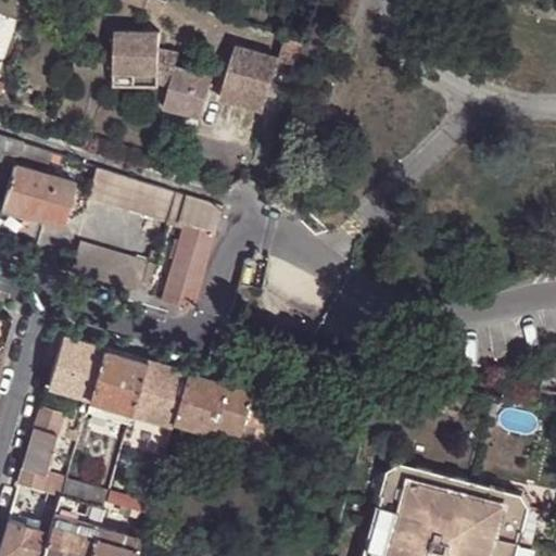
[(162,2),(156,0),(136,0),(158,10),(162,2)]
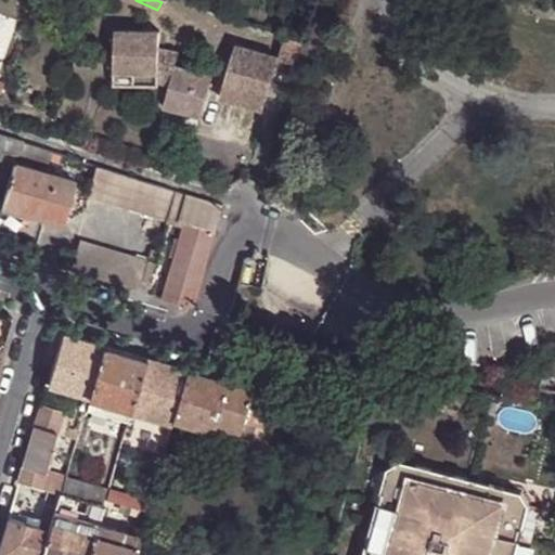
[(157,33),(114,31),(113,74),(132,74),(132,86),(156,87),(157,82),(168,86),(172,71),(178,55),(157,50),(157,33)]
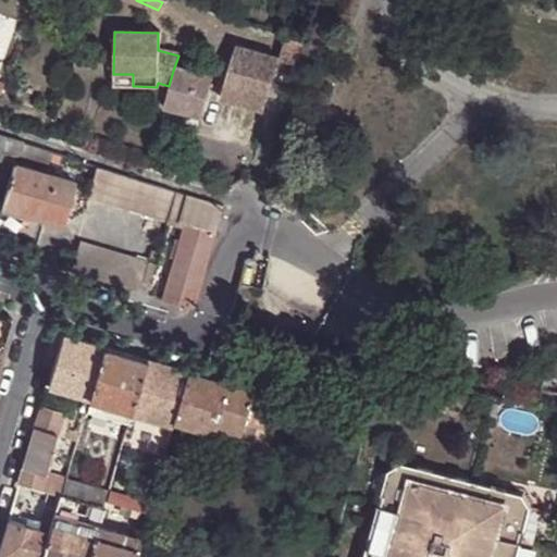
[(280,60),(279,63),(294,67),(301,44),(286,38),(284,42),(280,60)]
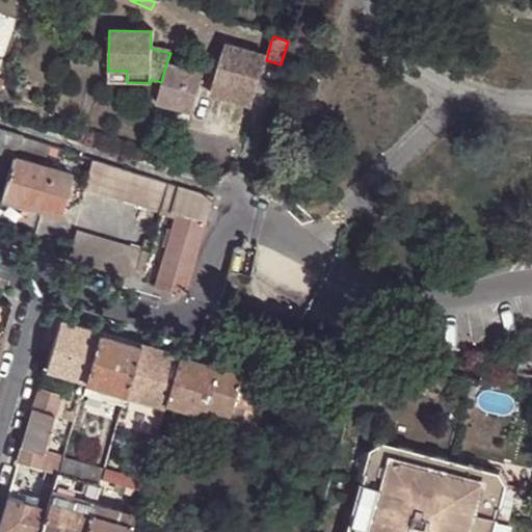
[(251,110),(266,60),(227,49),(212,97),(251,110)]
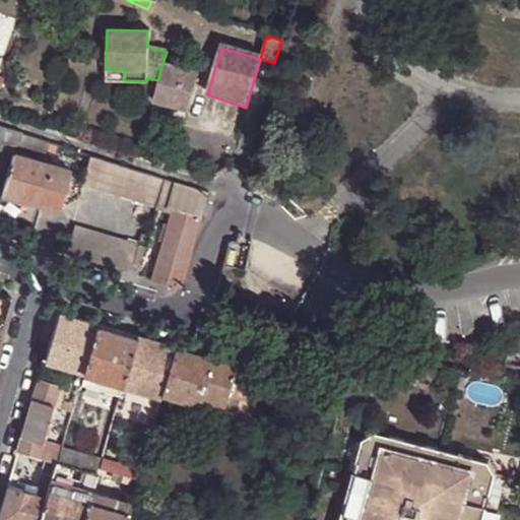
[(151,103),(186,112),(196,75),(161,66),(157,80),(151,103)]
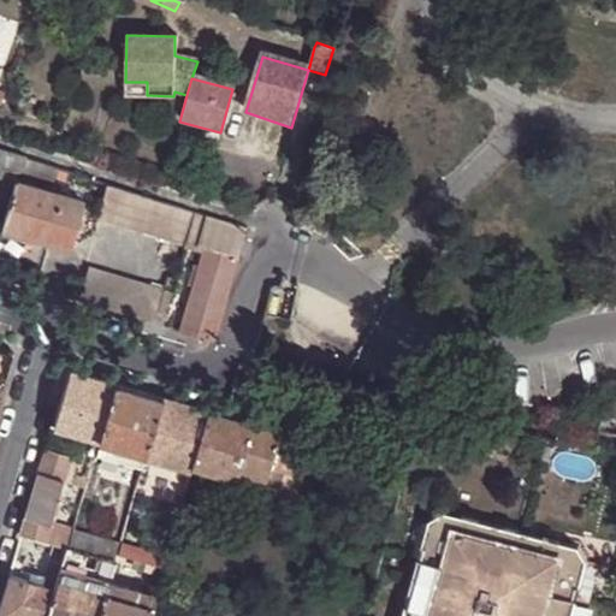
[(21,157),(0,149),(0,170),(1,166),(16,170),(21,157)]
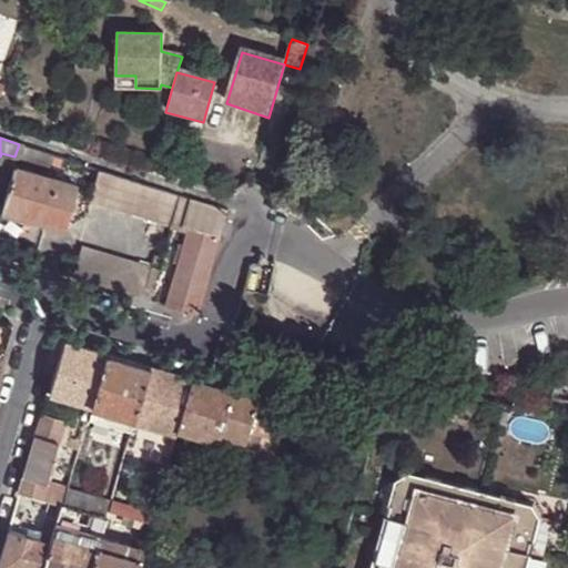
[(50,154),(19,144),(14,156),(1,153),(0,156),(0,195),(4,196),(14,166),(16,162),(46,171),(50,154)]
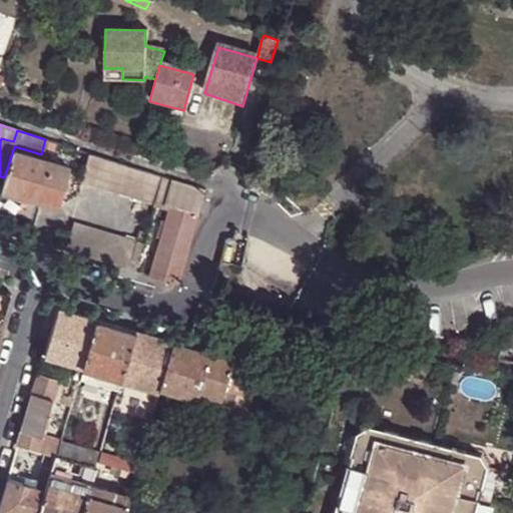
[(69,167),(13,150),(4,177),(1,190),(57,205),(69,167)]
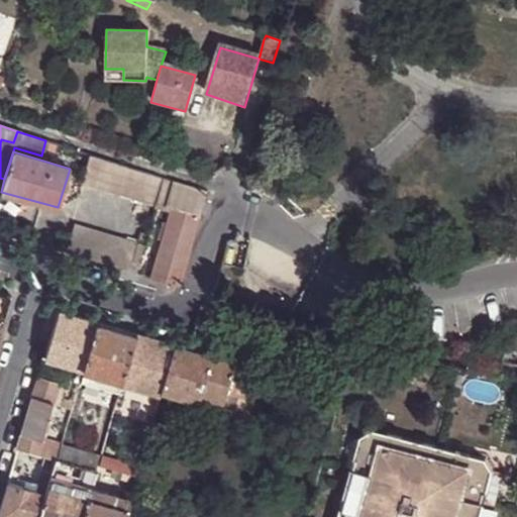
[(164,178),(89,154),(80,182),(154,208),(164,178)]
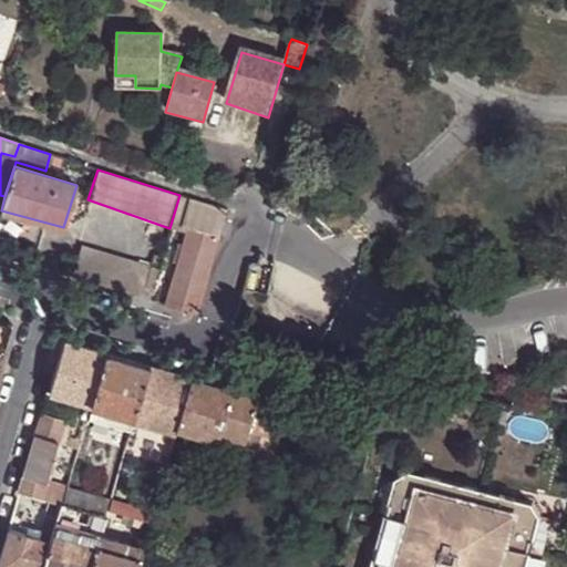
[(179,195),(169,228),(183,232),(161,303),(197,315),(227,209),(179,195)]
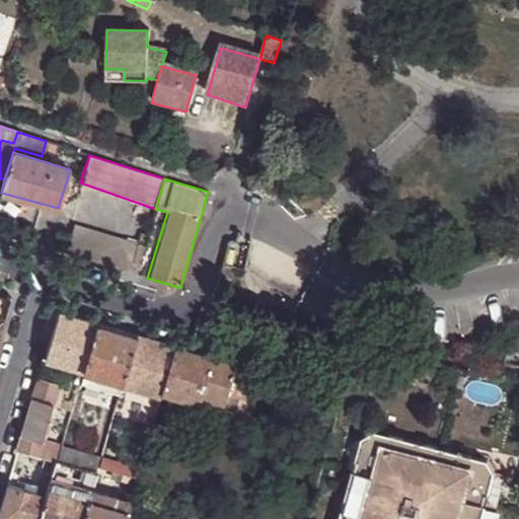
[(128,272),(132,262),(137,243),(73,224),(64,252),(128,272)]
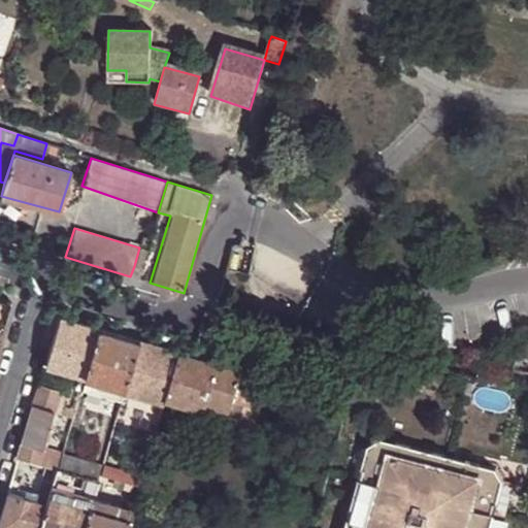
[(139,268),(136,266),(134,266),(130,276),(137,279),(139,268)]
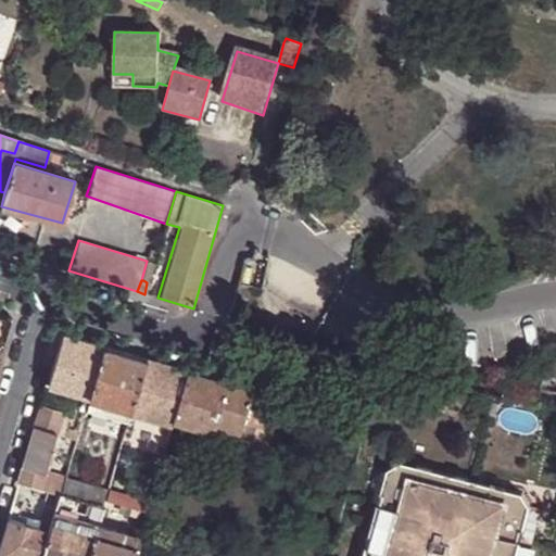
[(0,358),(12,319),(0,315),(0,358)]
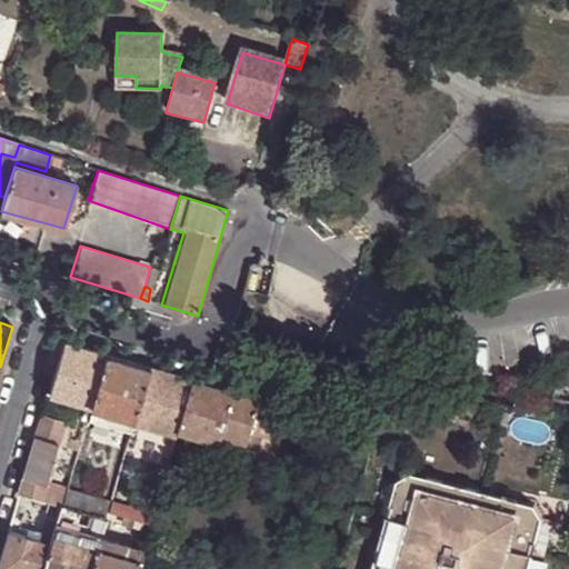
[(92,407),(108,356),(63,342),(50,396),(92,407)]
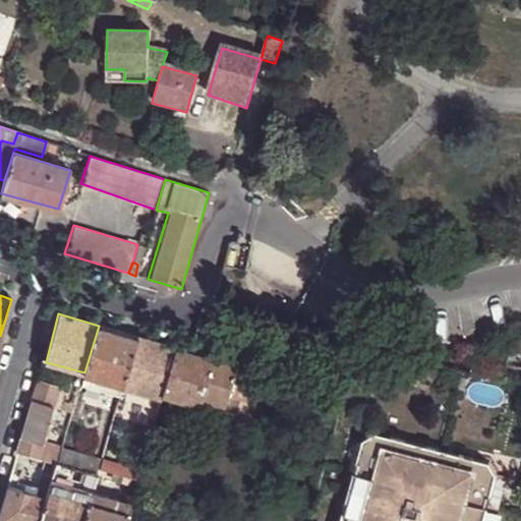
[(123,387),(137,337),(99,326),(84,372),(83,380),(109,388),(107,398),(119,400),(123,387)]
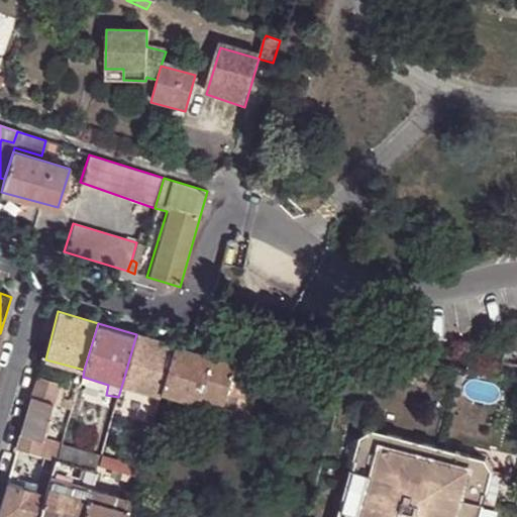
[(143,428),(150,430),(157,408),(162,392),(176,346),(136,334),(122,384),(142,391),(152,393),(143,428)]
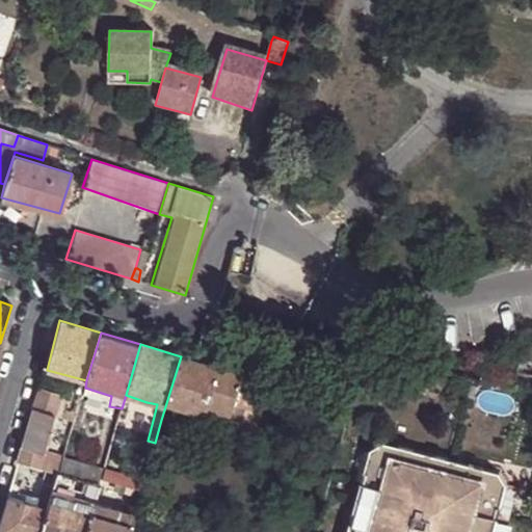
[(181,356),(166,403),(205,415),(207,407),(218,368),(191,360),(181,356)]
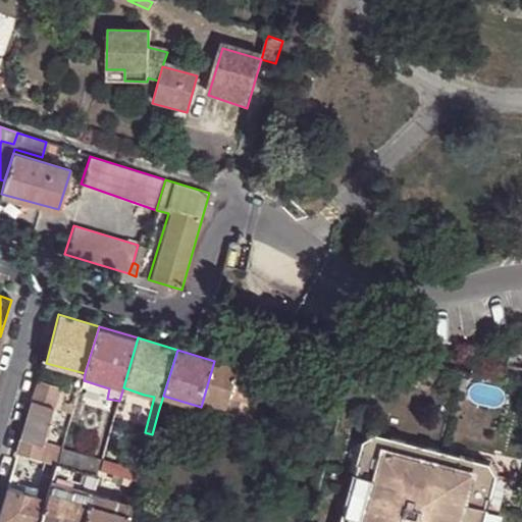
[(239,367),(214,361),(203,400),(226,407),(230,398),(239,367)]
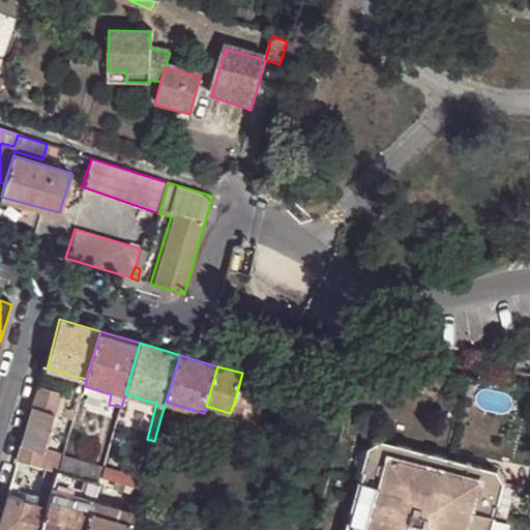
[(261,379),(242,373),(234,404),(252,409),(261,379)]
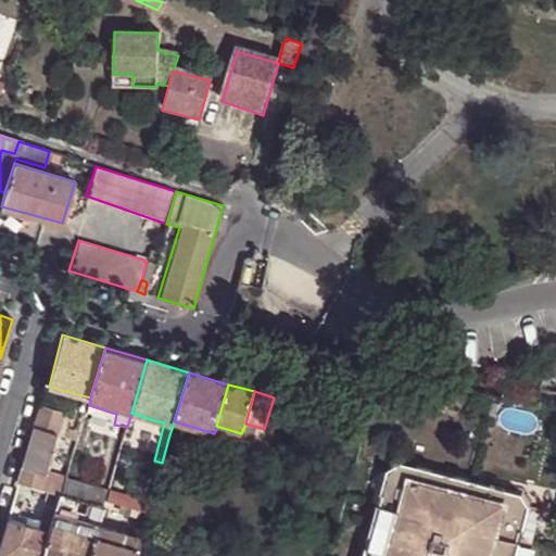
[(62,495),(67,478),(47,471),(61,425),(67,427),(72,414),(41,404),(20,482),(41,490),(62,495)]
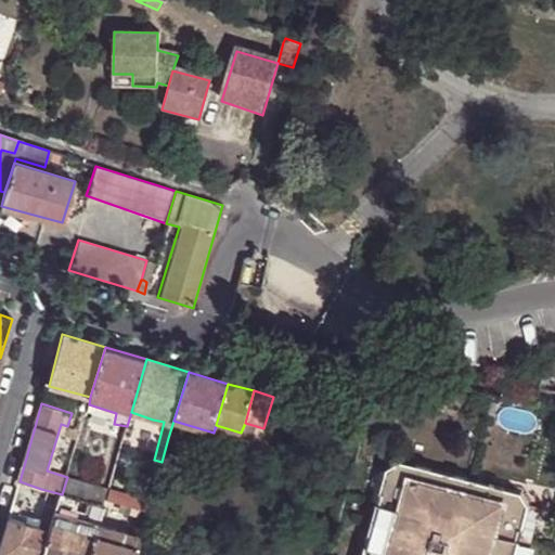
[(150,437),(153,420),(131,412),(127,426),(126,429),(150,437)]
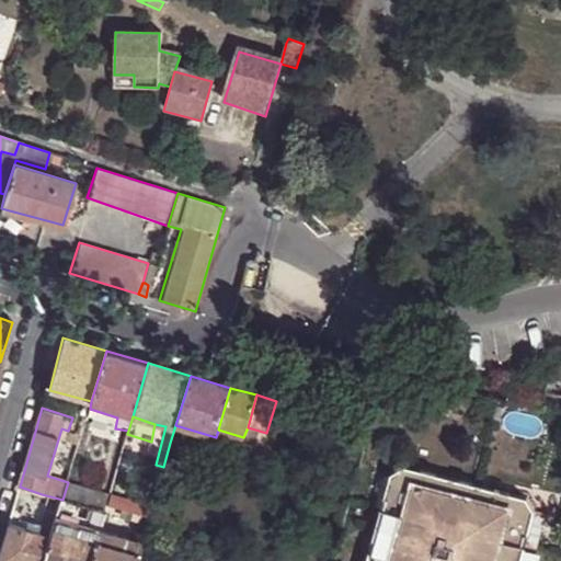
[(218,430),(216,437),(242,445),(243,437),(218,430)]
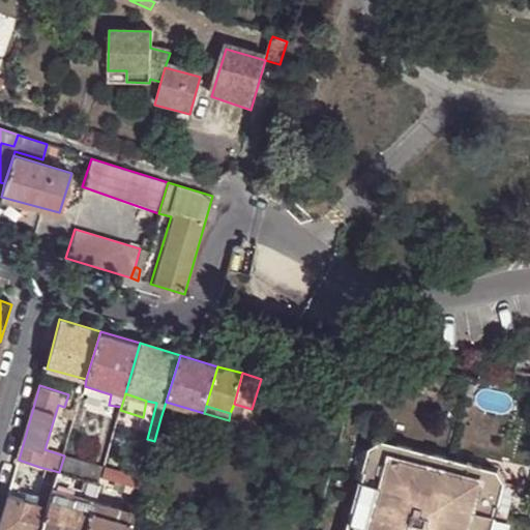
[(381,440),(369,448),(346,529),(490,529),(503,484),(497,472),(381,440)]
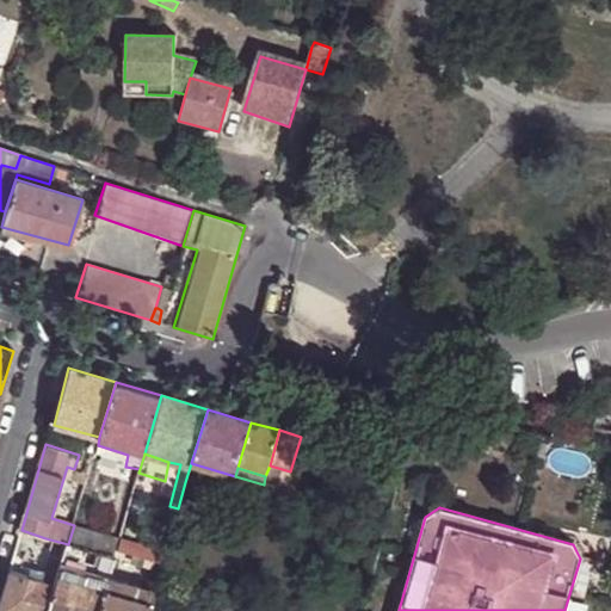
[(113,557),(117,550),(118,538),(74,525),(68,544),(86,549),(97,551),(113,557)]
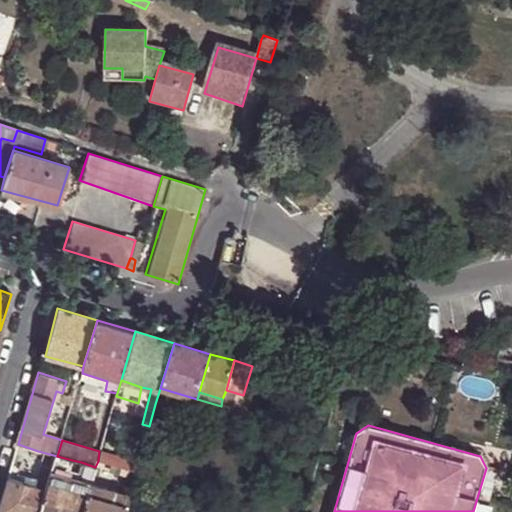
[(40,466),(53,469),(57,456),(38,451),(36,458),(42,459),(40,466)]
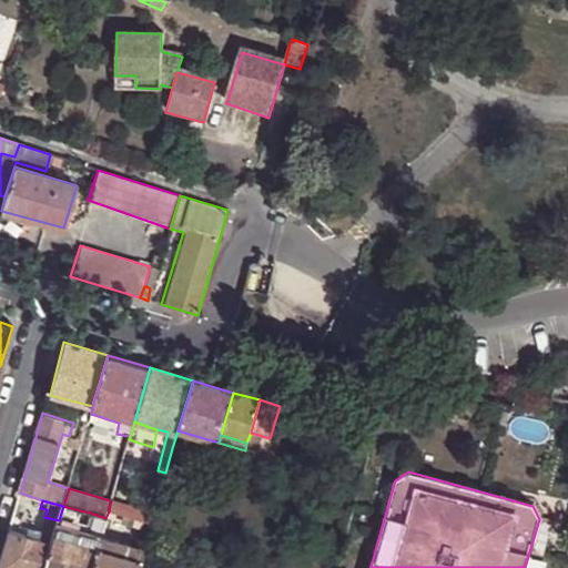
[(43,567),(90,567),(100,537),(88,534),(90,527),(82,525),(81,531),(75,530),(80,510),(63,506),(59,520),(51,545),(43,567)]
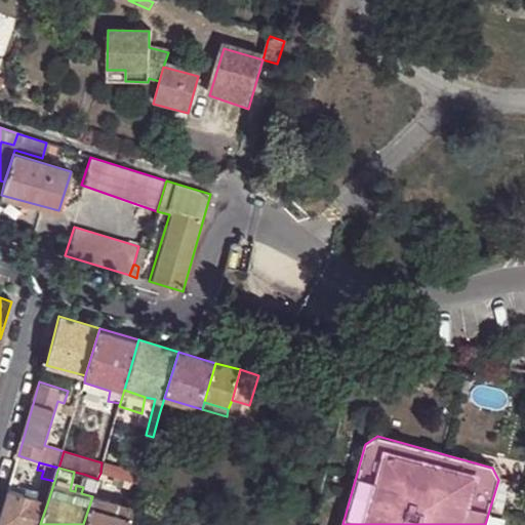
[(105,486),(108,475),(101,473),(97,479),(96,484),(105,486)]
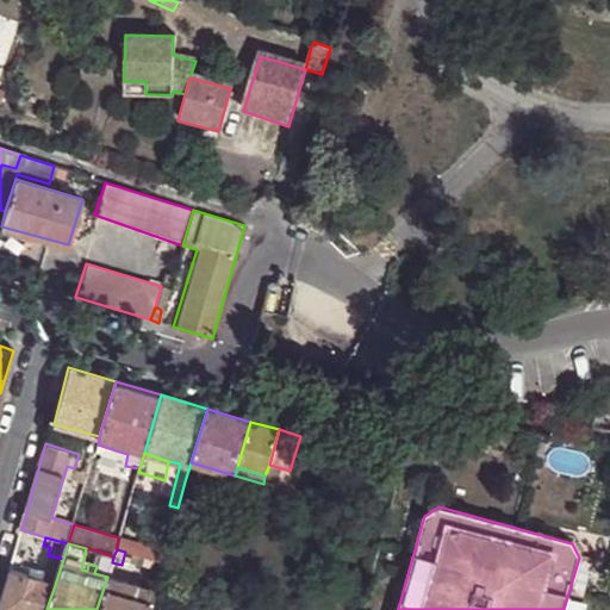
[(111,566),(112,562),(113,556),(97,551),(93,561),(111,566)]
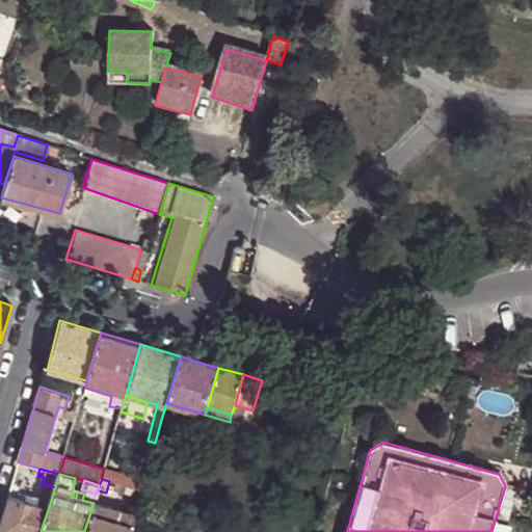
[(84,531),(128,531),(140,490),(115,483),(113,490),(132,495),(127,512),(94,503),(84,531)]
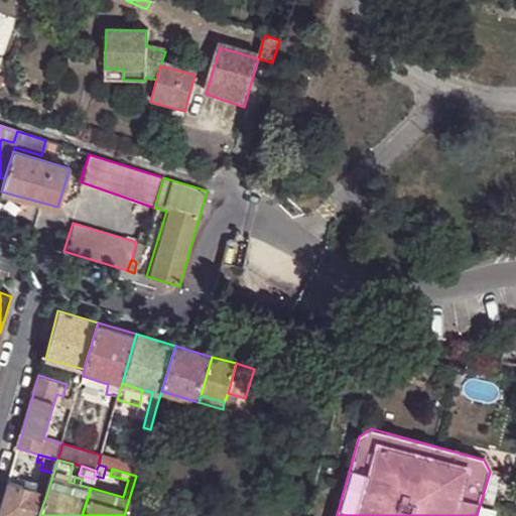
[(0,512),(0,515),(39,515),(46,495),(33,491),(34,488),(8,480),(0,512)]
